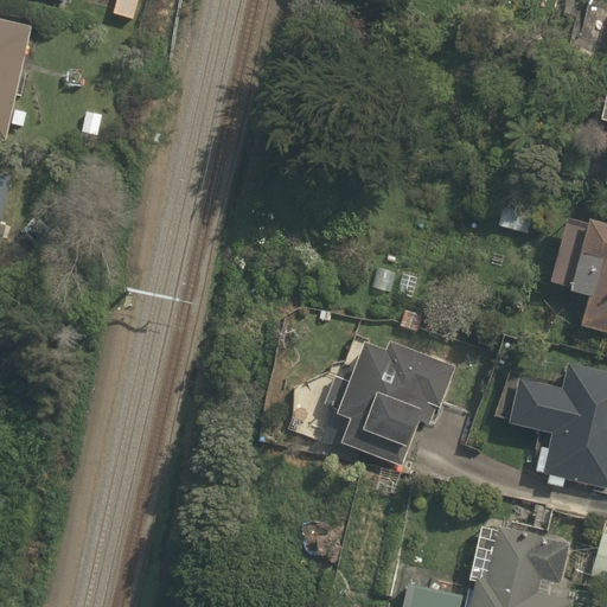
[(133,20),(138,0),(116,0),(113,14),(133,20)]
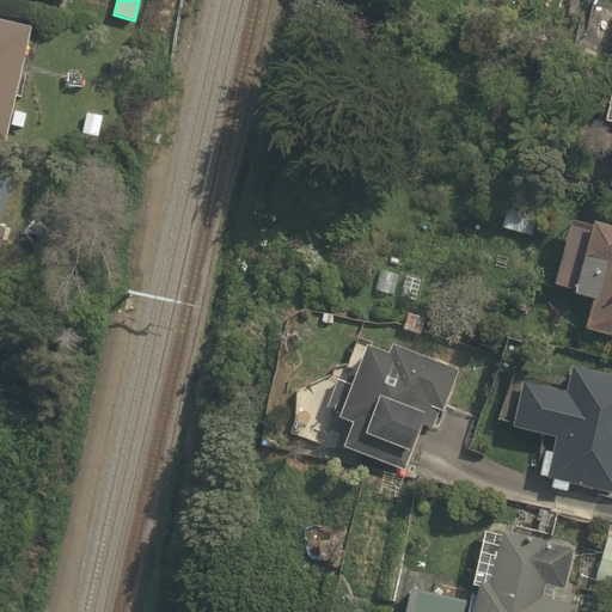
[(0,145),(6,147),(31,31),(0,24),(0,145)]
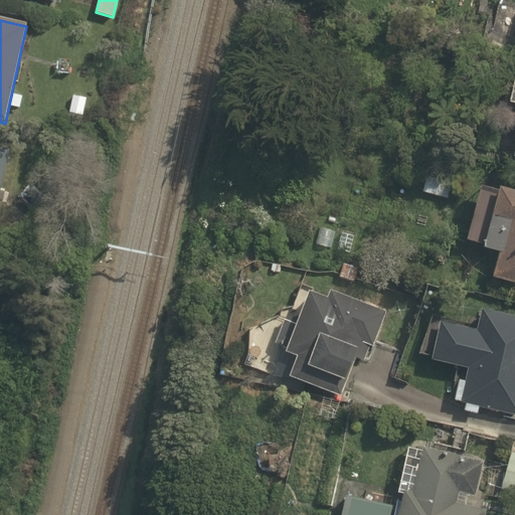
[(452,183),(425,175),(421,191),(448,199),(452,183)]
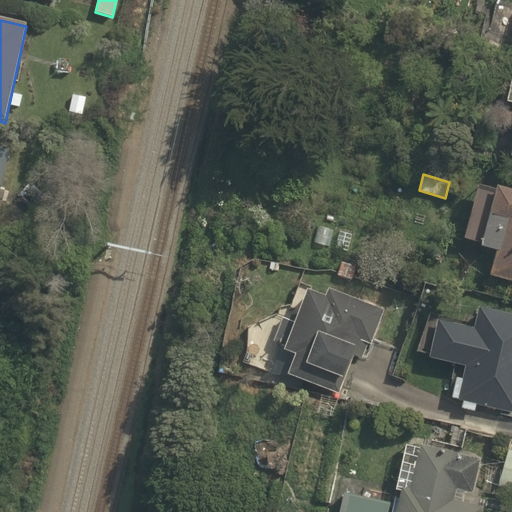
[(489,276),(511,281),(511,191),(496,188),(495,191),(477,186),(463,242),(496,249),(489,276)]
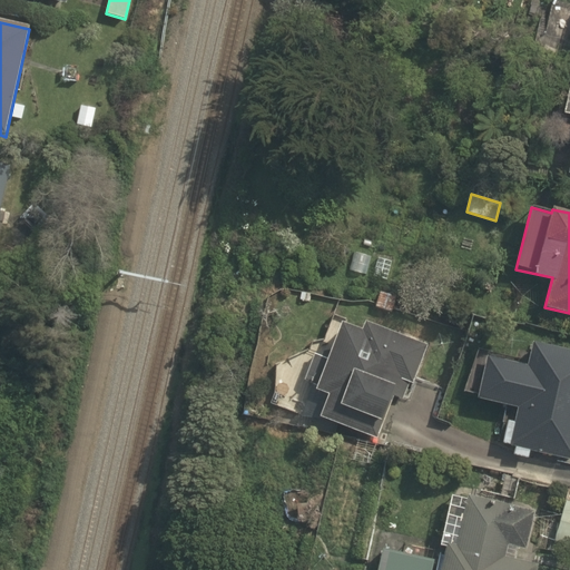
[(321,416),(377,438),(393,396),(402,400),(408,384),(412,385),(426,345),(365,322),(362,331),(341,323),(327,360),(314,354),(305,380),(330,389),(320,416),(321,416)]
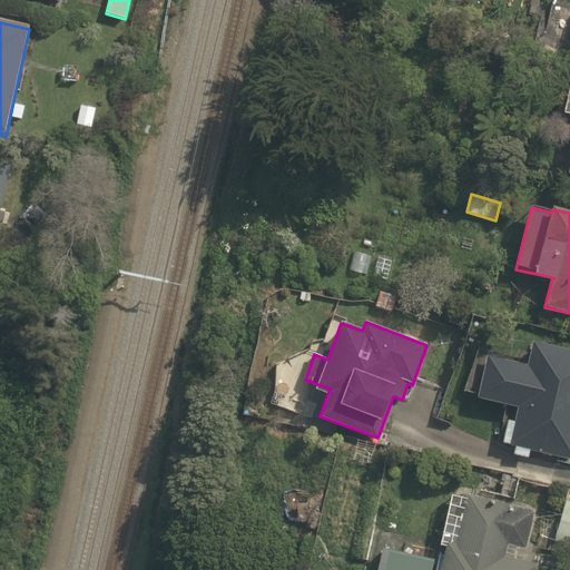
[(530,450),(569,459),(569,352),(532,343),(527,366),(487,357),(477,399),(517,408),(513,422),(508,421),(502,444),(516,446),(513,455),(528,459),(530,450)]
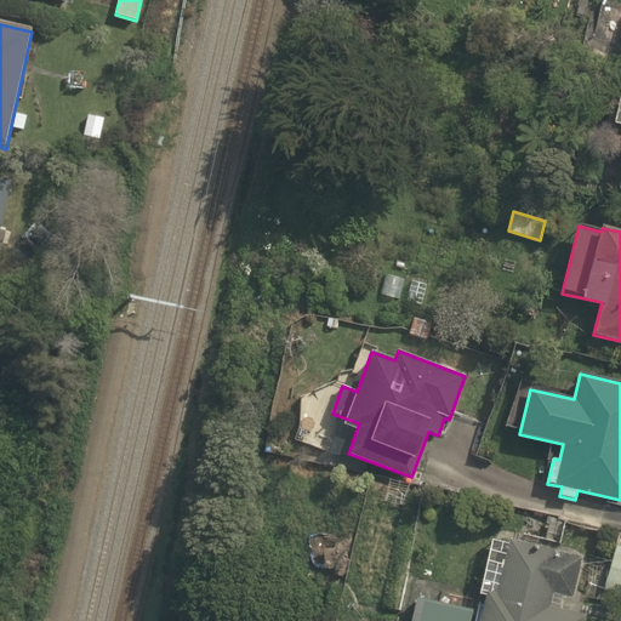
[(574,598),(582,558),(491,537),(479,594),(485,597),(479,620),(469,620),(473,610),(417,598),(411,620),(584,620),(586,615),(551,607),(553,594),(574,598)]
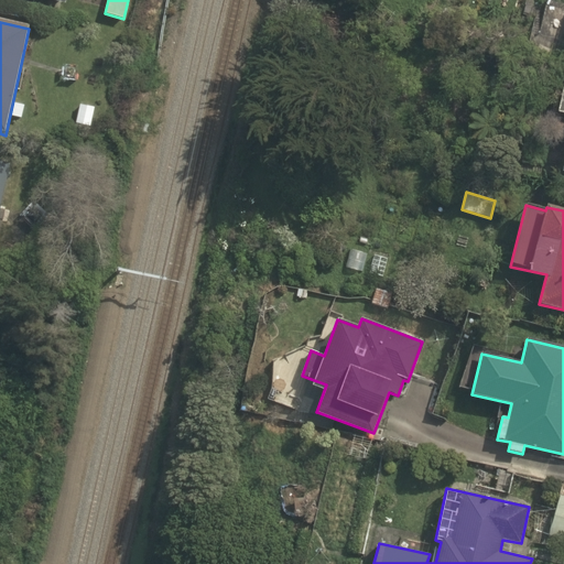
[(550,537),(563,540),(563,495),(562,495),(549,535),(550,537)]
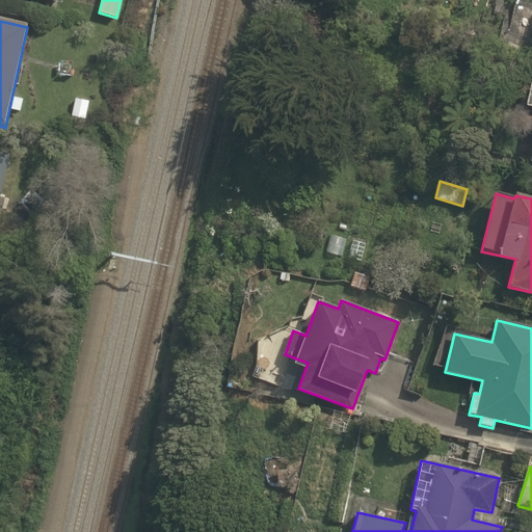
[(278,488),(296,485),(293,469),(277,471),(278,488)]
